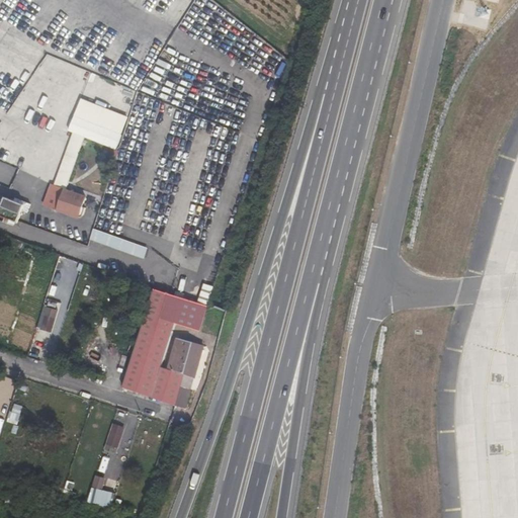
[(127,89),(122,104),(131,107),(137,92),(127,89)]
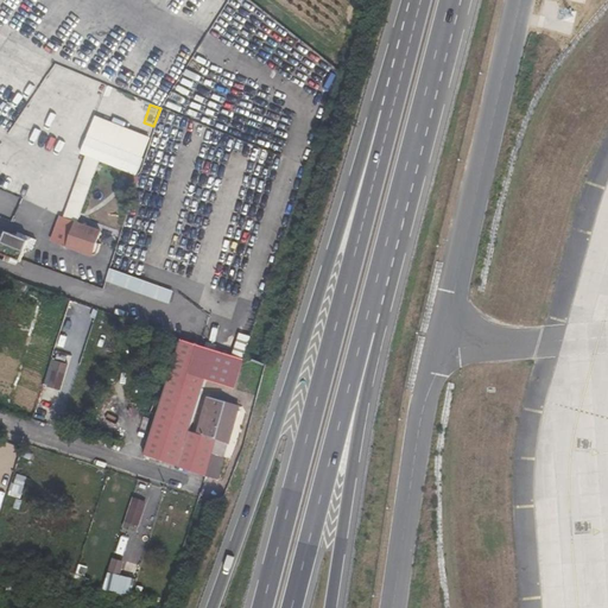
[(84,156),(76,179),(92,185),(100,163),(137,176),(144,158),(87,135),(80,154),(84,156)]
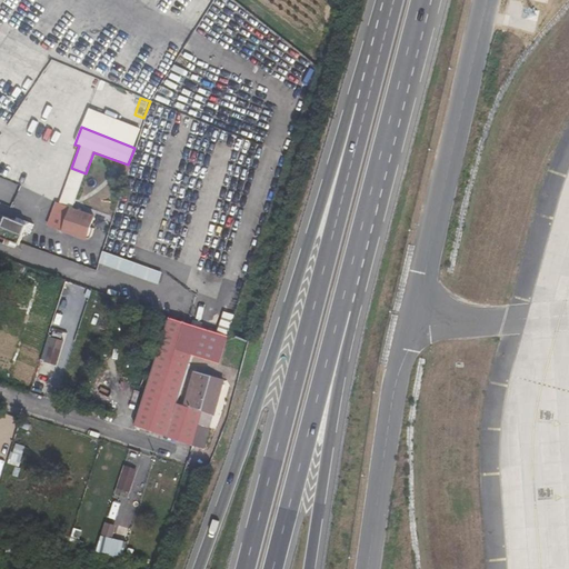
[(133,128),(128,146),(135,148),(140,130),(133,128)]
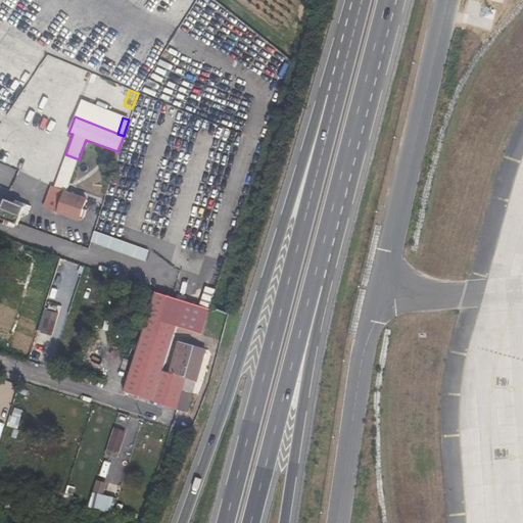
[(120,152),(109,148),(105,158),(116,162),(120,152)]
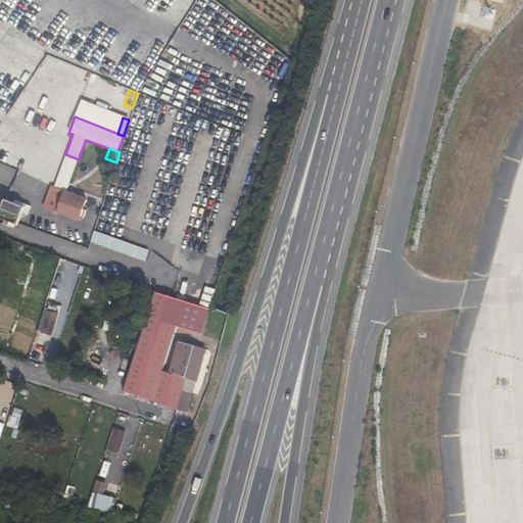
[(65,154),(54,187),(66,192),(66,191),(67,192),(79,159),(65,154)]
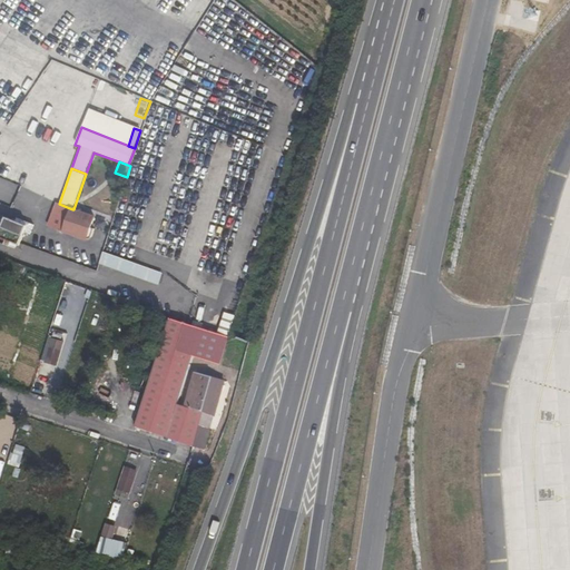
[(11,208),(21,214),(25,205),(42,214),(48,200),(21,187),(11,208)]
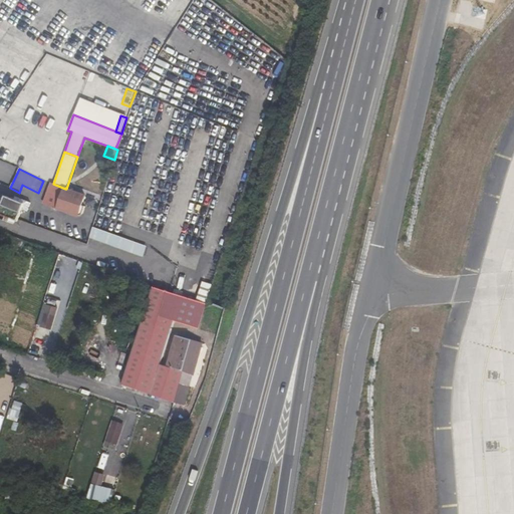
[(42,203),(57,209),(65,189),(53,184),(50,183),(42,203)]
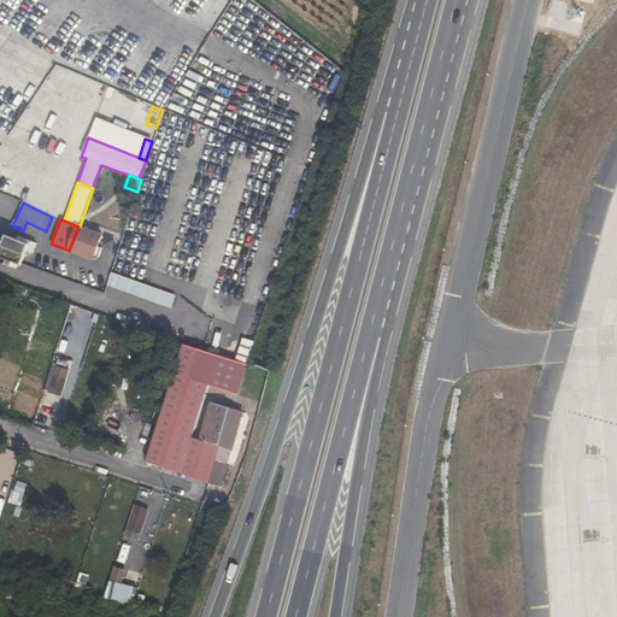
[(78,227),(69,251),(94,260),(95,257),(99,259),(103,250),(99,247),(103,235),(80,227),(78,225),(78,227)]
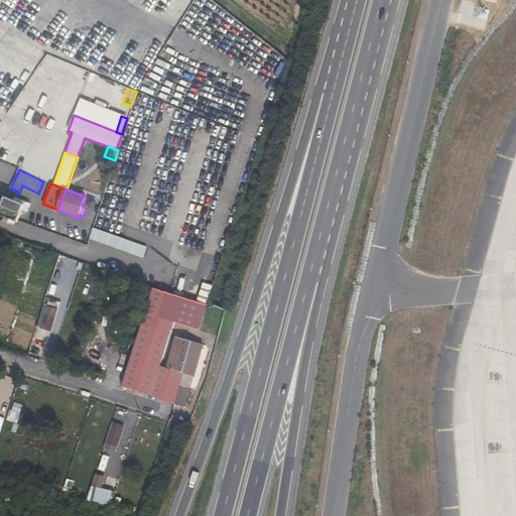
[(0,210),(0,215),(17,223),(25,207),(5,198),(0,210)]
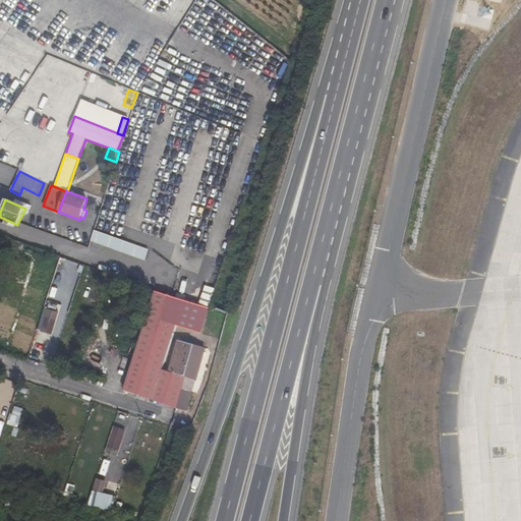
[(94,230),(90,241),(145,262),(149,249),(94,230)]
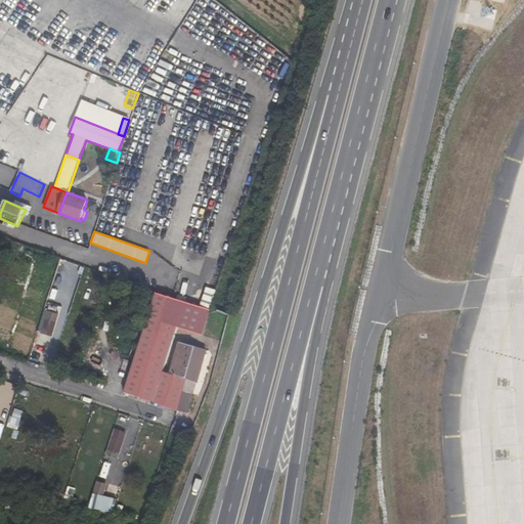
[(60,262),(53,287),(62,290),(71,265),(60,262)]
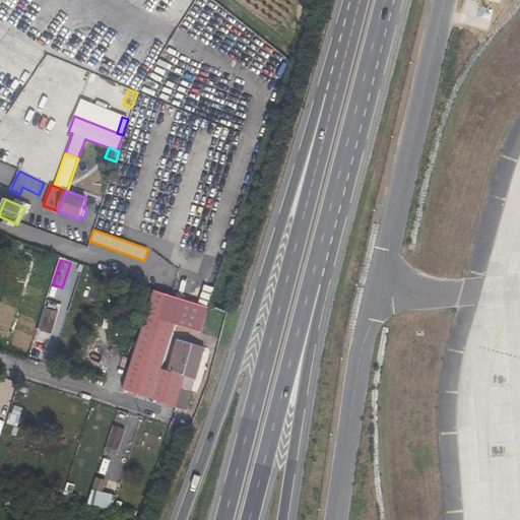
[(155,290),(124,390),(177,407),(196,344),(179,339),(170,366),(165,365),(176,326),(200,334),(207,309),(194,304),(155,290)]
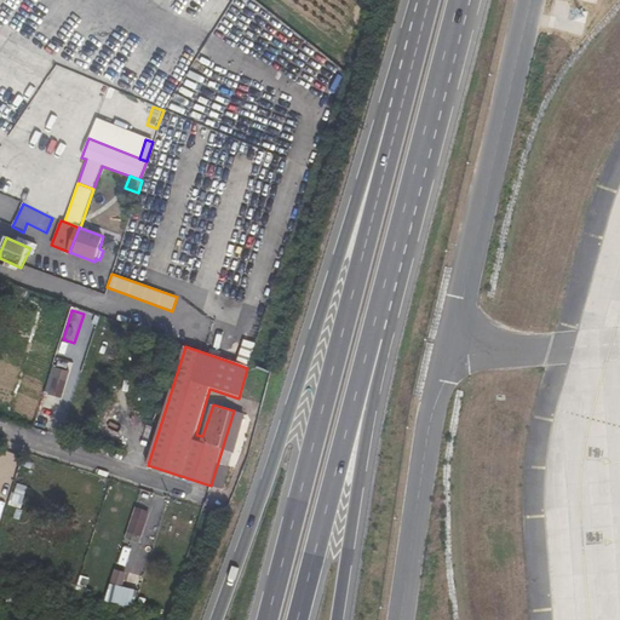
[(68,368),(72,354),(57,350),(55,366),(68,368)]
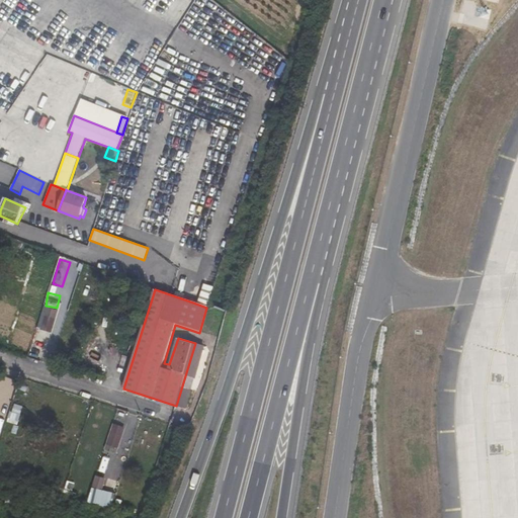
[(58,311),(45,307),(37,328),(39,329),(37,334),(50,338),(58,311)]
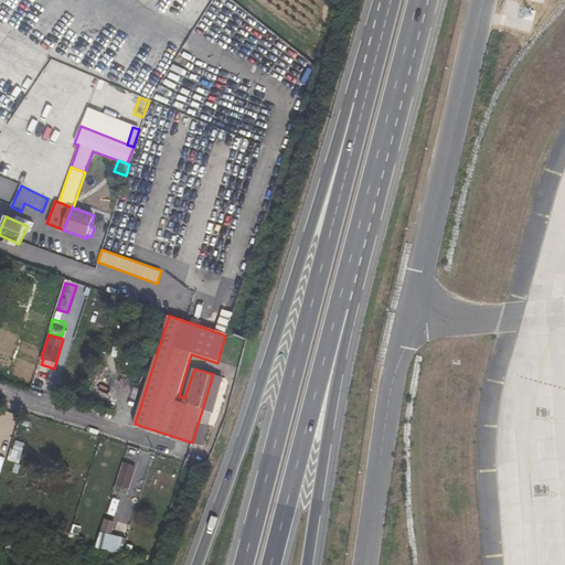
[(19,464),(23,449),(14,447),(9,460),(19,464)]
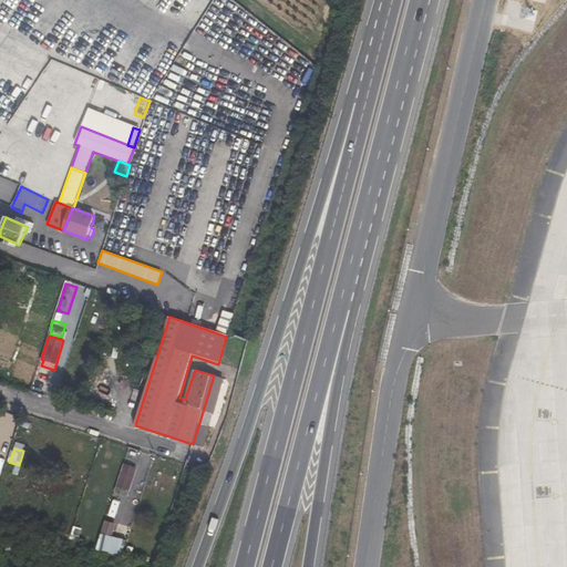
[(116,492),(127,495),(135,468),(125,465),(116,492)]
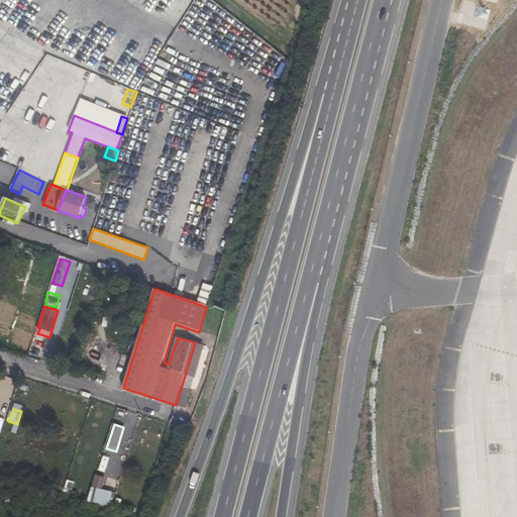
[(96,475),(87,502),(110,507),(115,492),(102,489),(105,478),(96,475)]
